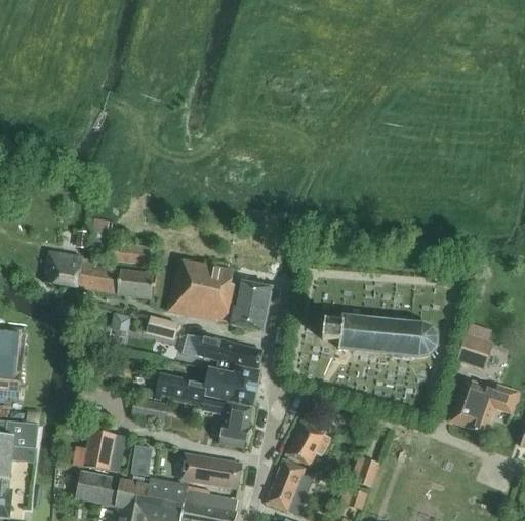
[(115,221),(93,217),(87,255),(109,258),(115,221)]
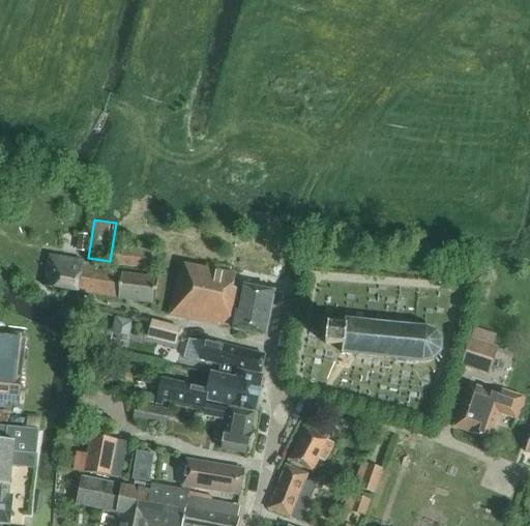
[(87,246),(89,232),(79,231),(77,245),(87,246)]
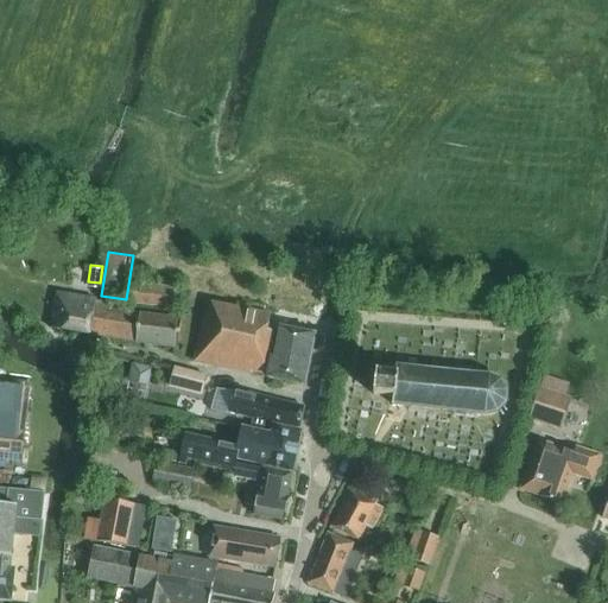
[(172,305),(175,285),(132,279),(128,299),(172,305)]
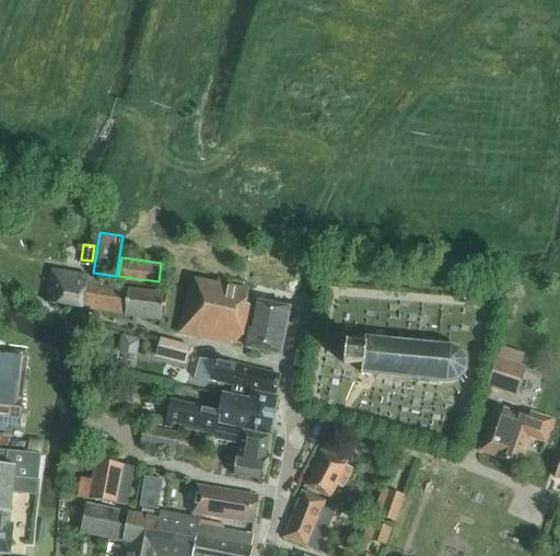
[(163,317),(166,290),(128,286),(86,278),(88,273),(51,266),(46,299),(82,305),(82,304),(125,312),(124,313),(163,317)]
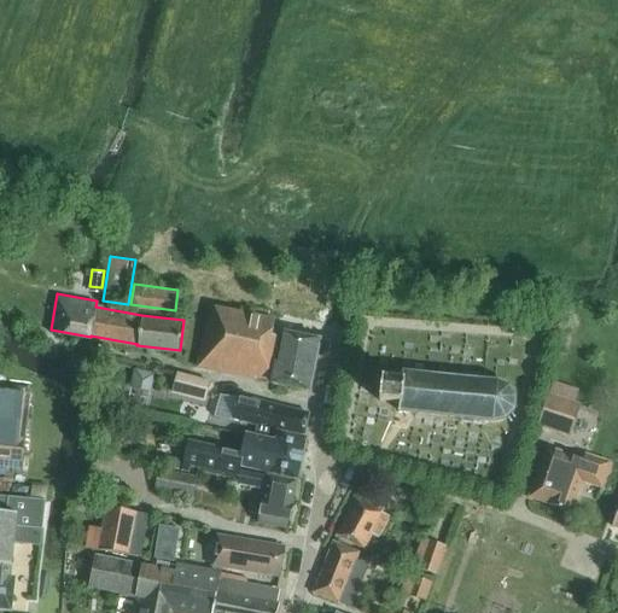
[(272,380),(309,387),(320,337),(285,330),(284,336),(270,333),(274,316),(210,304),(198,365),(255,375),(256,373),(272,377),(272,380)]
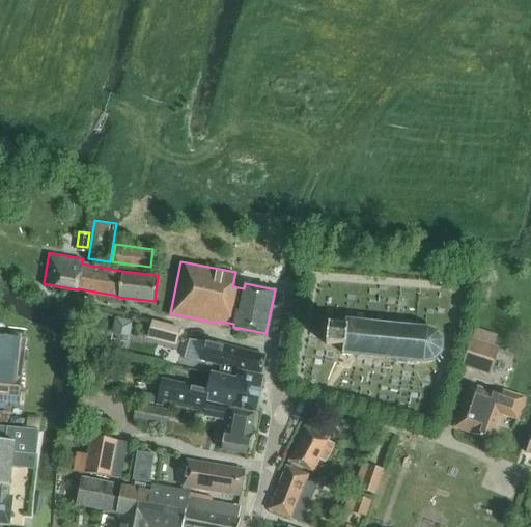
[(470,285),(472,271),(464,270),(462,284),(470,285)]
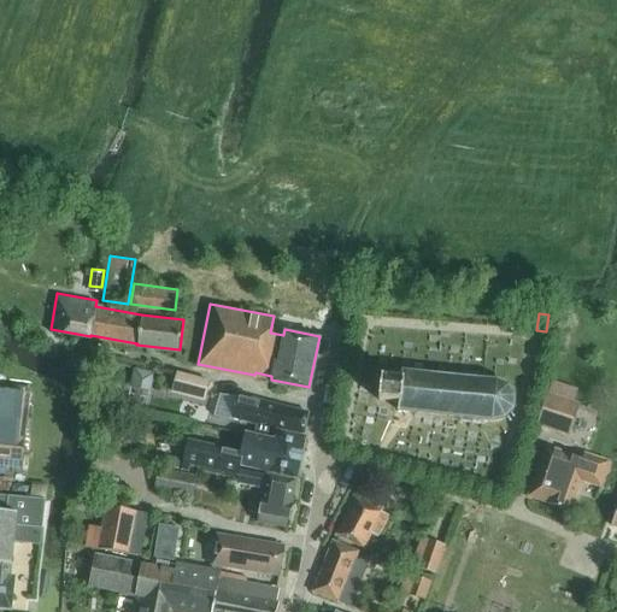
[(154,370),(134,365),(129,384),(140,387),(151,389),(154,370)]
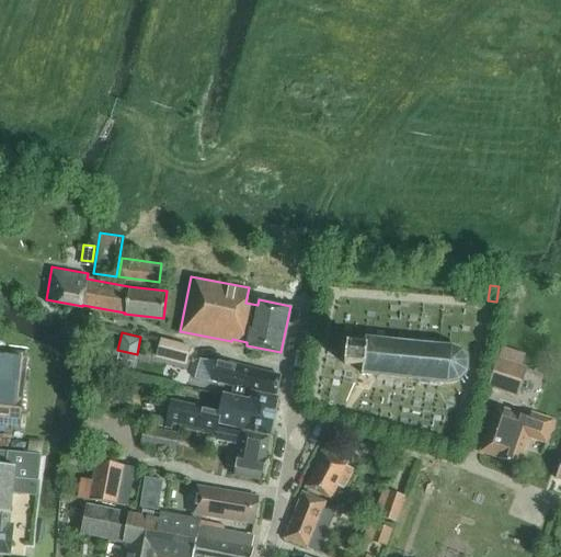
[(466,370),(468,359),(461,349),(453,345),(364,334),(363,344),(345,342),(344,361),(362,363),(362,371),(368,372),(447,381),(458,378),(466,370)]
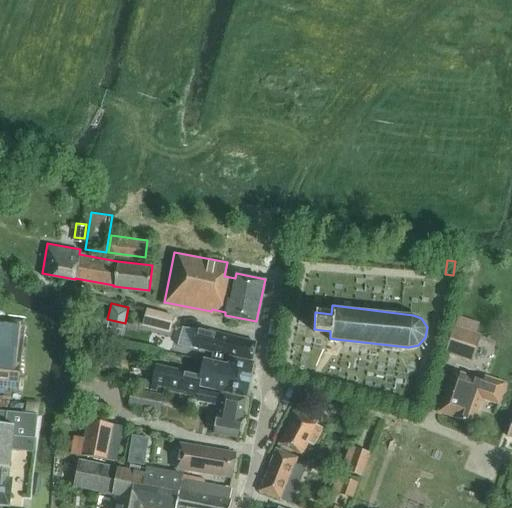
[(173,313),(146,306),(141,324),(169,330),(173,313)]
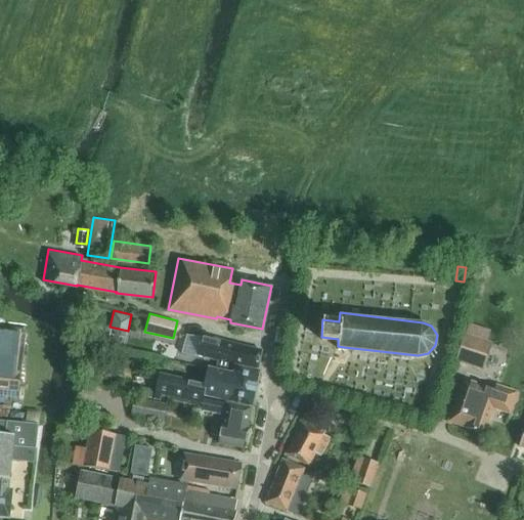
[(465,332),(455,359),(482,367),(491,341),(485,339),(489,328),(468,320),(465,332)]
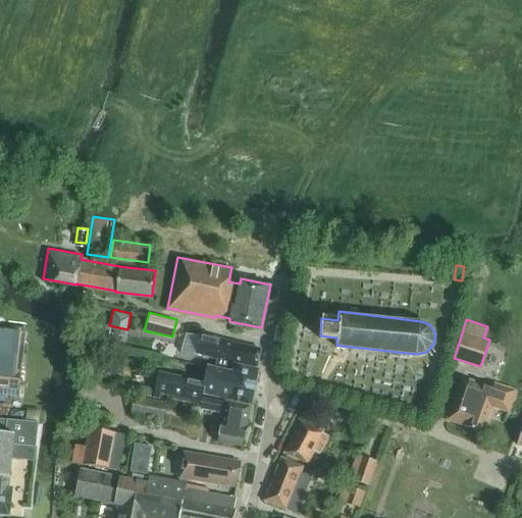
[(0,327),(0,391),(8,392),(8,386),(18,387),(20,369),(17,368),(22,330),(0,327)]
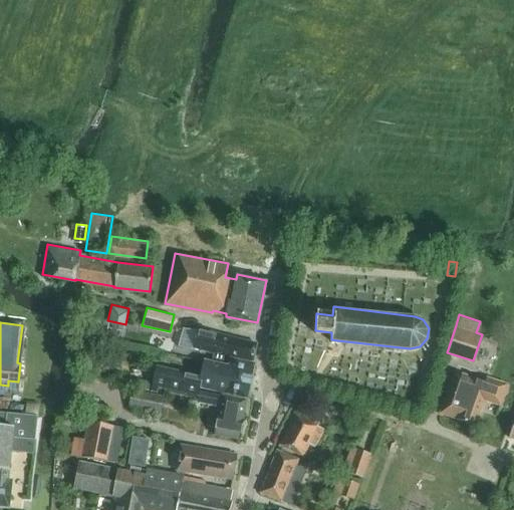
[(197,327),(196,334),(193,346),(213,351),(213,352),(252,360),(256,341),(197,327)]
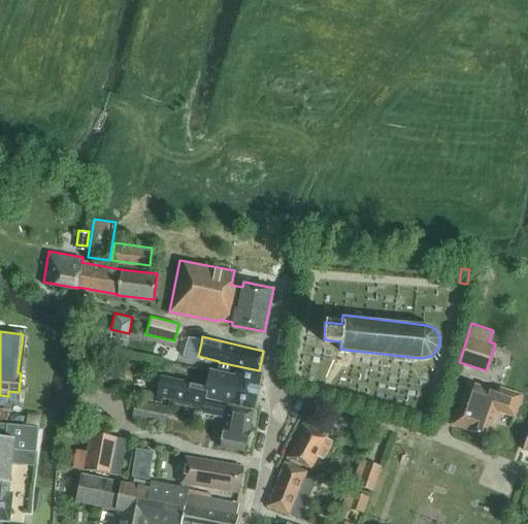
[(203,404),(204,399),(204,397),(254,407),(261,371),(219,363),(217,370),(210,369),(206,386),(161,374),(155,399),(160,400),(161,395),(203,404)]
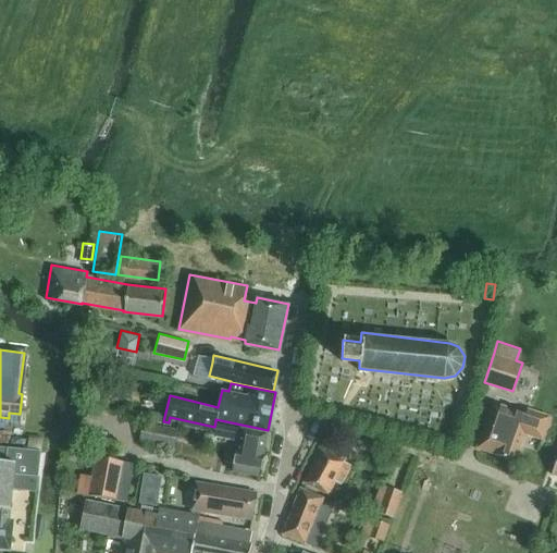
[(528,406),(525,412),(493,401),(477,445),(516,459),(524,433),(541,439),(549,414),(528,406)]
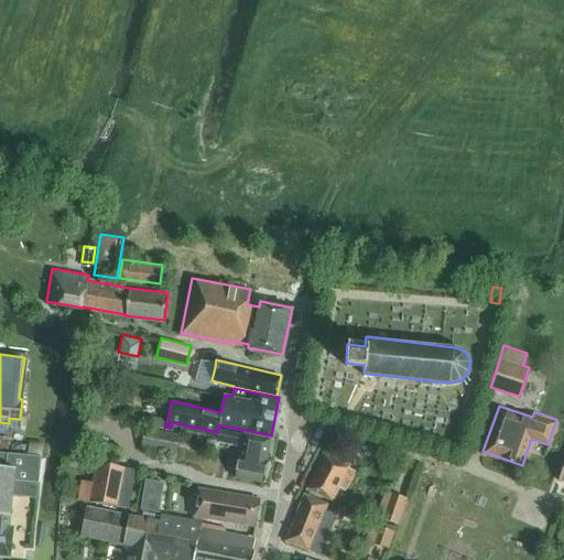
[(150,423),(163,426),(165,417),(151,413),(150,423)]
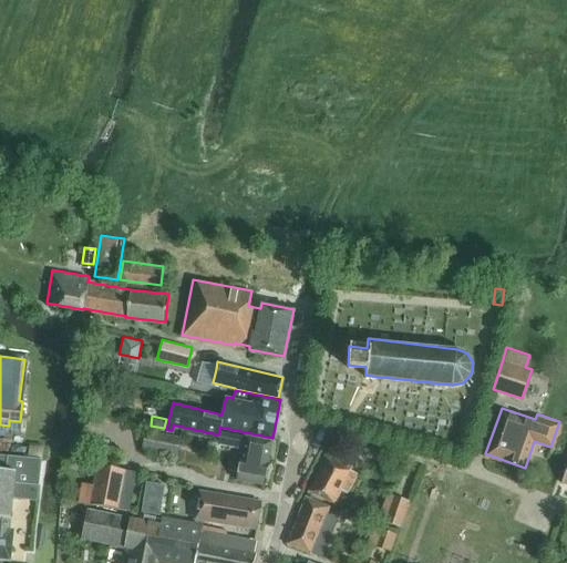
[(179,434),(144,428),(141,447),(176,452),(179,434)]
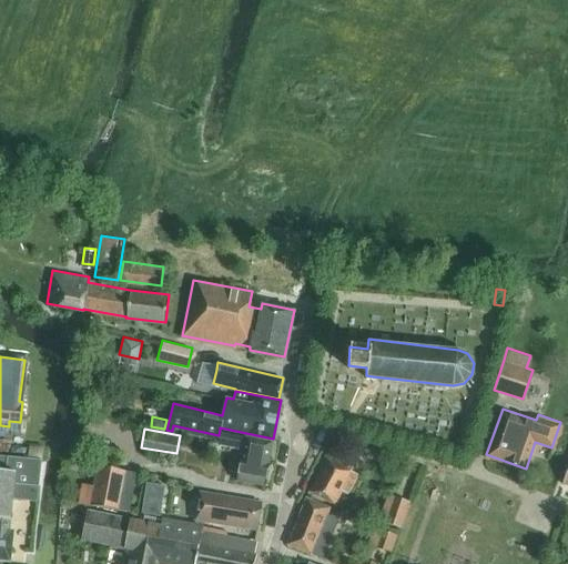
[(220,430),(219,435),(217,442),(242,447),(236,477),(264,484),(269,462),(267,462),(272,440),(220,430)]
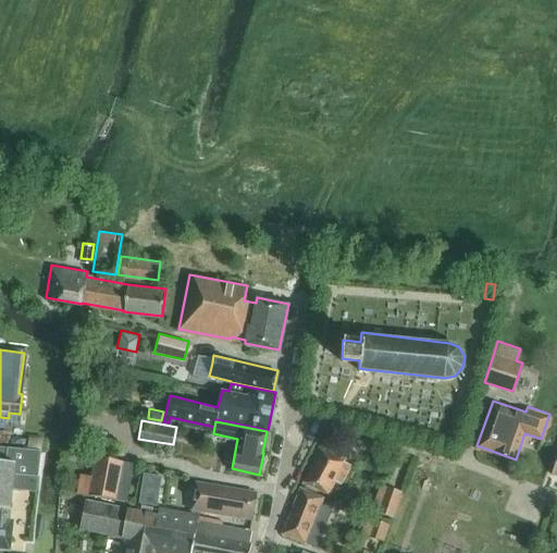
[(360,446),(371,450),(373,442),(362,439),(360,446)]
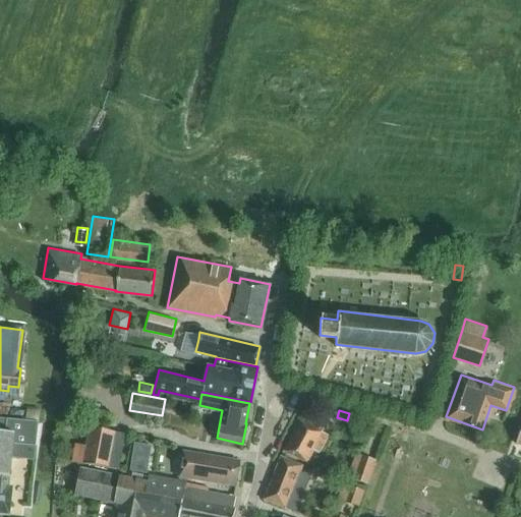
[(0,428),(0,475),(9,476),(9,473),(20,474),(22,461),(11,459),(13,434),(36,436),(38,419),(4,416),(3,429),(0,428)]
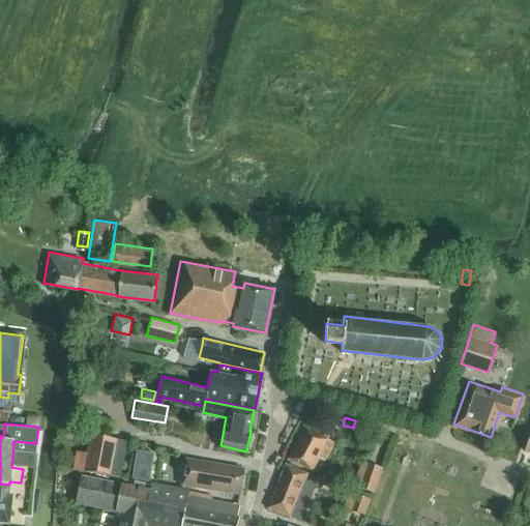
[(325,458),(334,439),(304,426),(288,457),(312,468),(319,455),(325,458)]
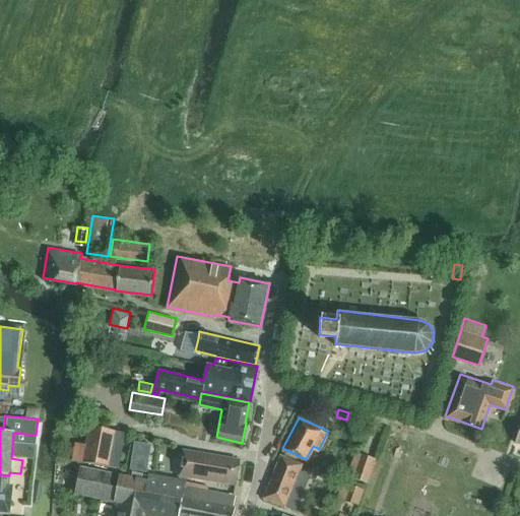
[(117,466),(124,431),(89,424),(85,443),(78,441),(75,453),(83,454),(82,459),(117,466)]
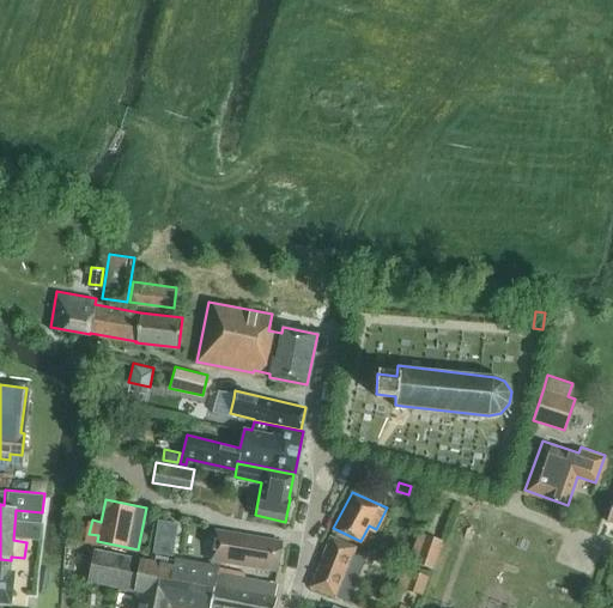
[(177,520),(159,517),(153,551),(173,553),(177,520)]
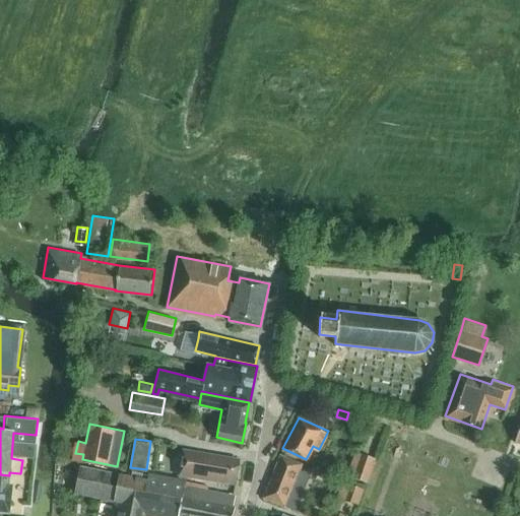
[(235,482),(239,457),(182,448),(178,473),(235,482)]
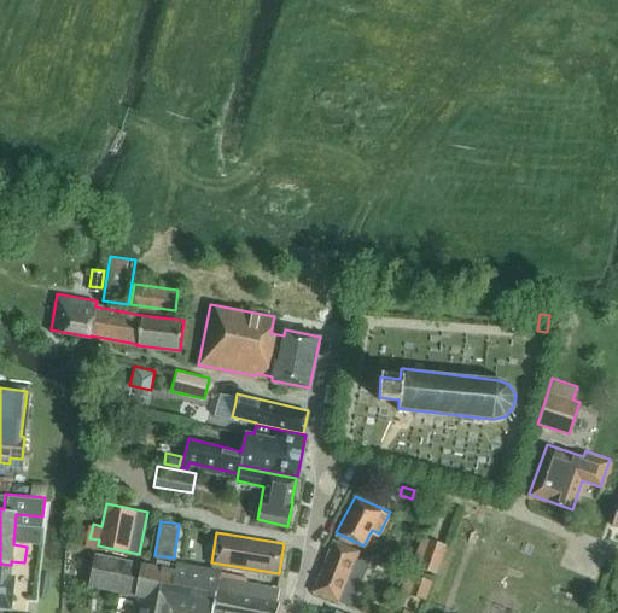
[(444,543),(420,536),(412,562),(435,571),(444,543)]
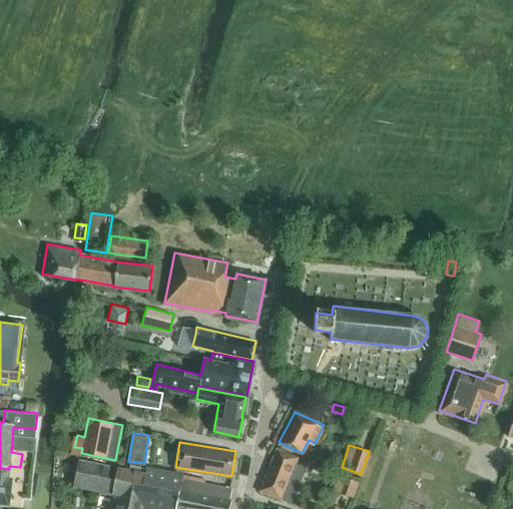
[(296,488),(298,480),(304,466),(295,463),(298,456),(276,447),(260,489),(281,498),(286,484),(296,488)]
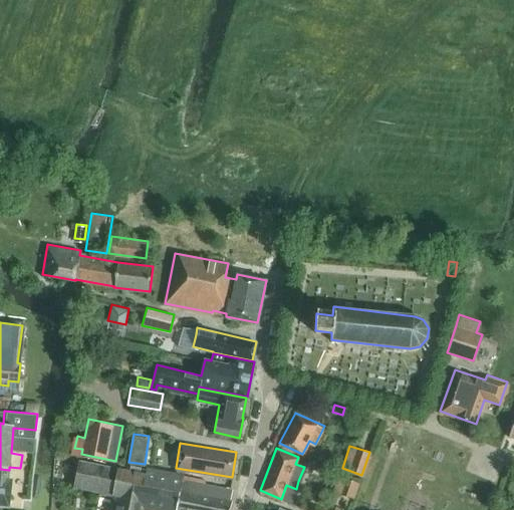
[(141,509),(142,508),(153,509),(175,509),(182,478),(179,478),(180,473),(147,466),(145,473),(79,460),(74,486),(117,495),(113,509),(141,509)]
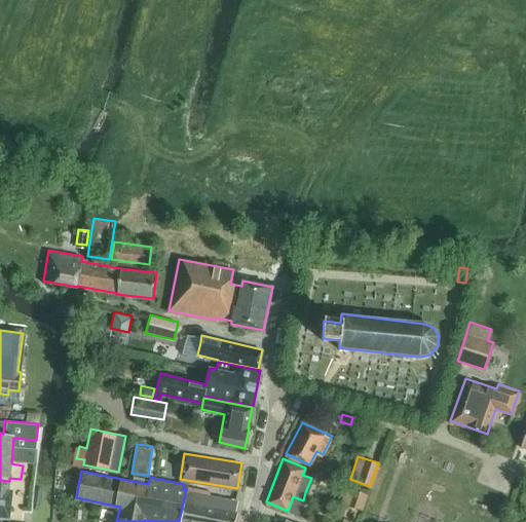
[(33,481),(19,479),(16,502),(30,504),(33,481)]
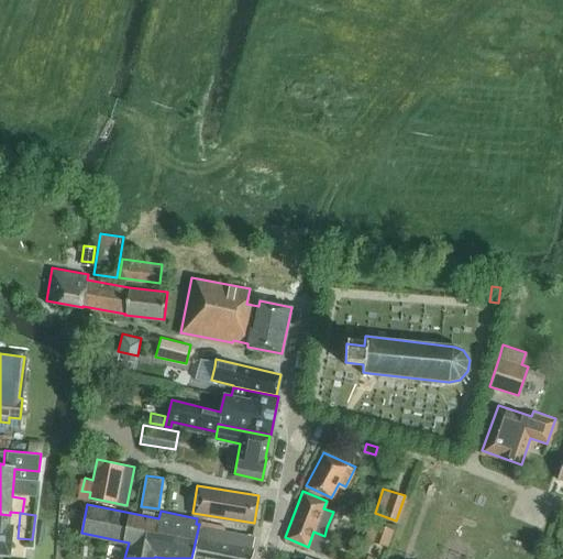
[(0,552),(10,555),(12,524),(9,524),(10,515),(0,514),(0,552)]
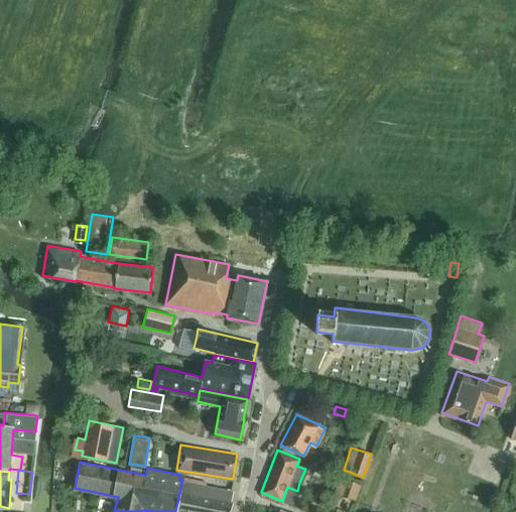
[(360,484),(340,477),(335,493),(355,499),(360,484)]
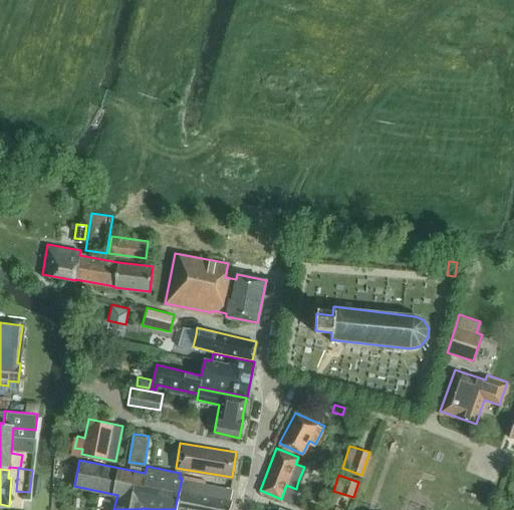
[(182,478),(175,509),(230,509),(232,499),(230,499),(232,488),(182,478)]
